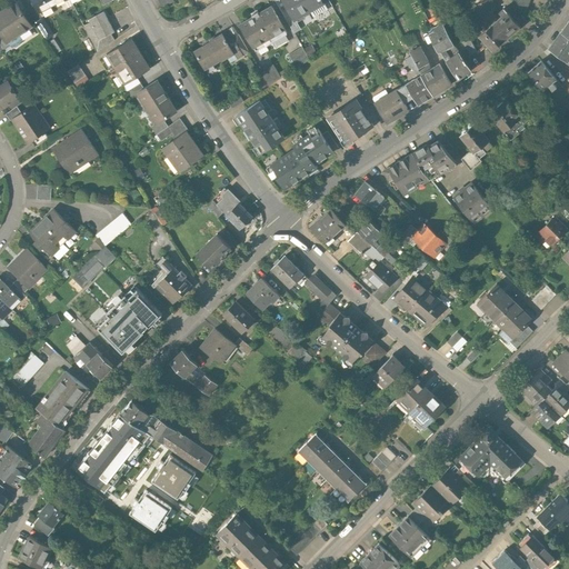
[(15,0),(13,0),(0,9),(0,33),(6,42),(18,33),(31,26),(15,0)]
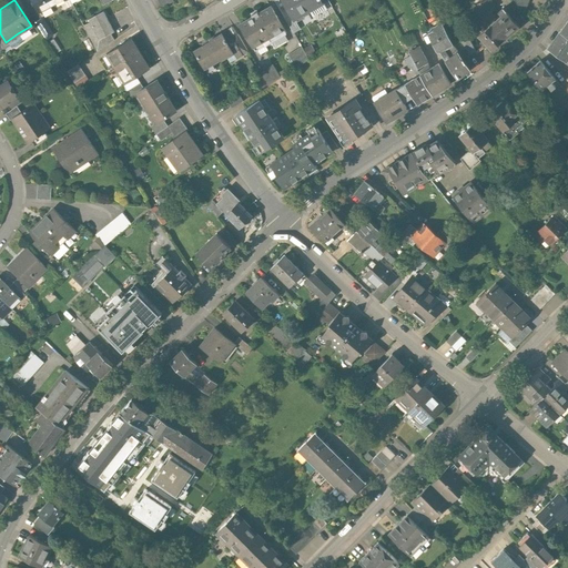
[(31,0),(38,12),(59,1),(63,9),(72,4),(70,0),(31,0)]
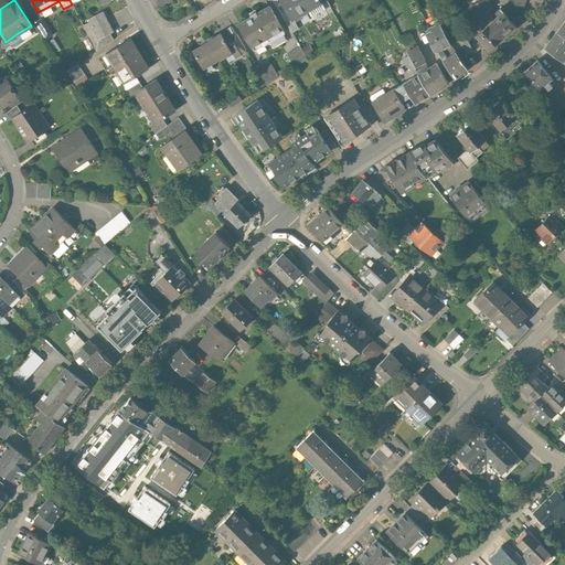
[(281,0),(284,2),(292,19),(308,10),(311,16),(326,8),(320,0),(281,0)]
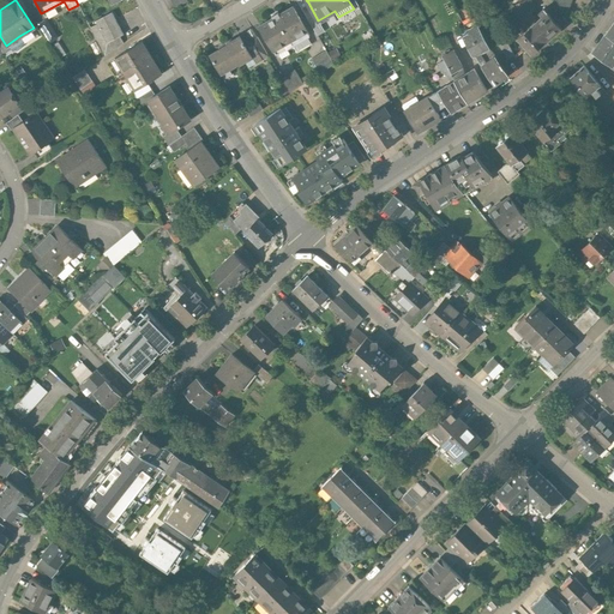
[(517,20),(524,29),(531,23),(519,0),(518,0),(512,4),(519,18),(517,20)]
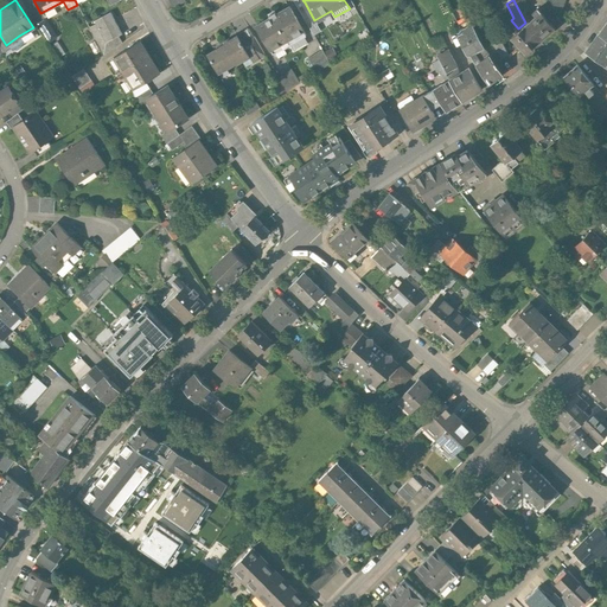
[(513,0),(525,23),(530,19),(525,8),(529,6),(525,0),(513,0)]
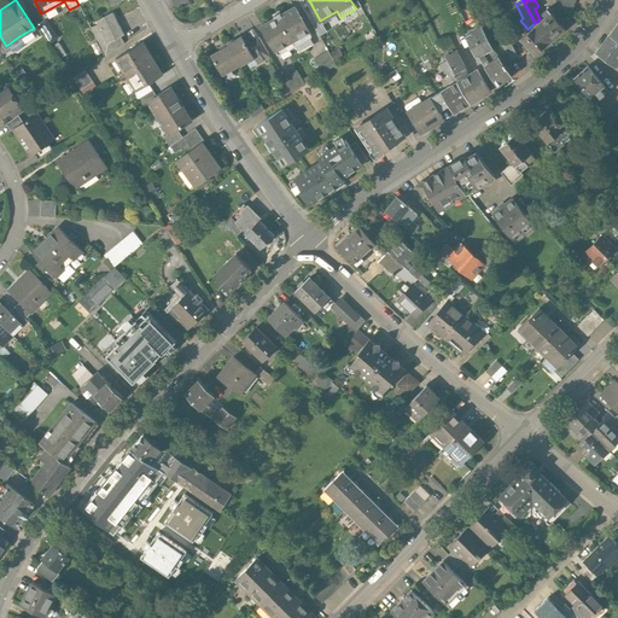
[(576,0),(561,0),(571,12),(576,0)]
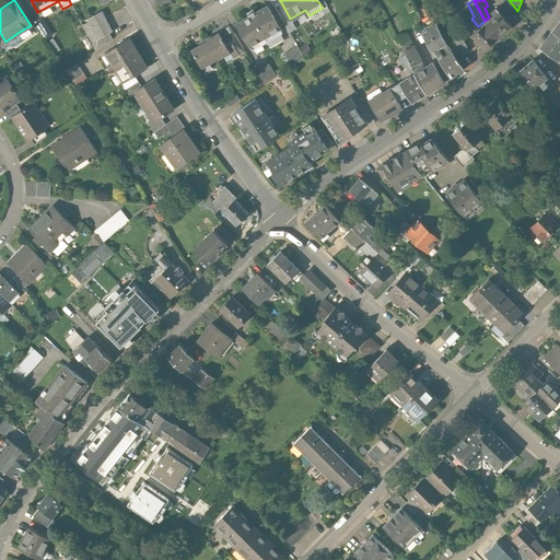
[(247,13),(235,20),(252,48),(282,31),(266,2),(254,9),(253,7),(246,11),(247,13)]
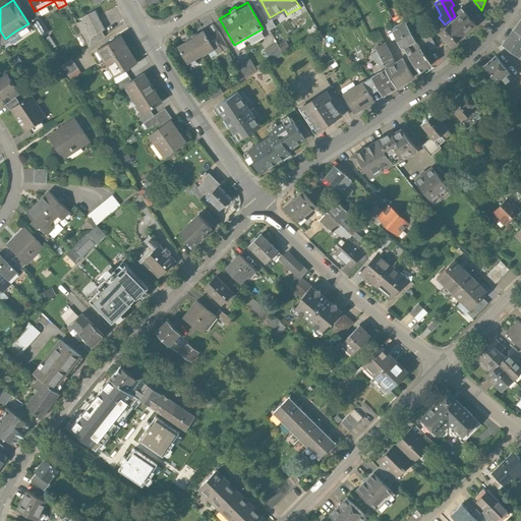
[(270,17),(262,2),(255,5),(270,29),(275,25),(270,17)]
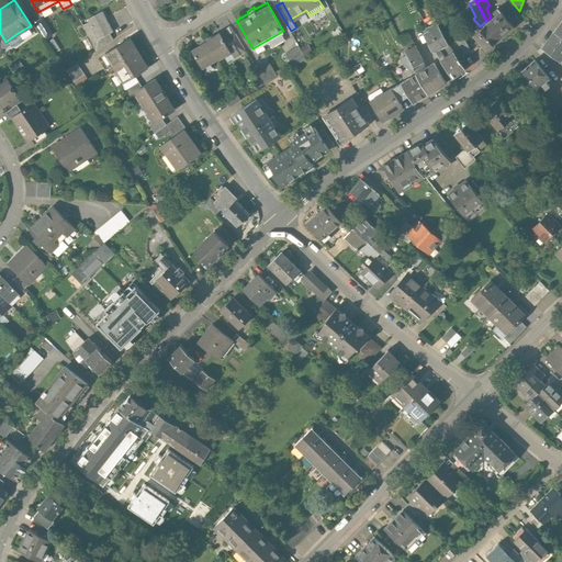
[(486,21),(502,37),(515,25),(496,4),(492,9),(495,13),(491,18),(486,21)]
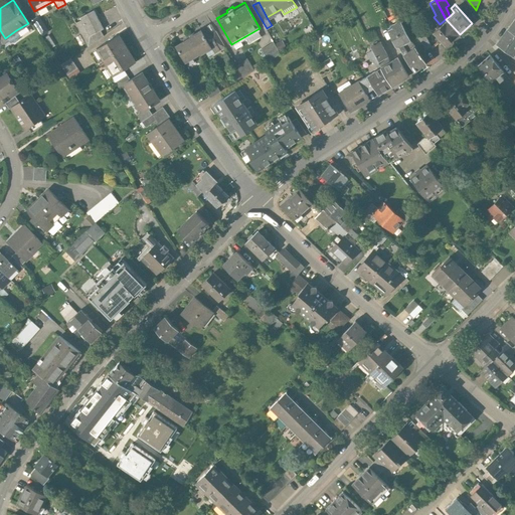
[(105,28),(95,9),(80,16),(82,20),(77,22),(89,45),(106,36),(102,30),(105,28)]
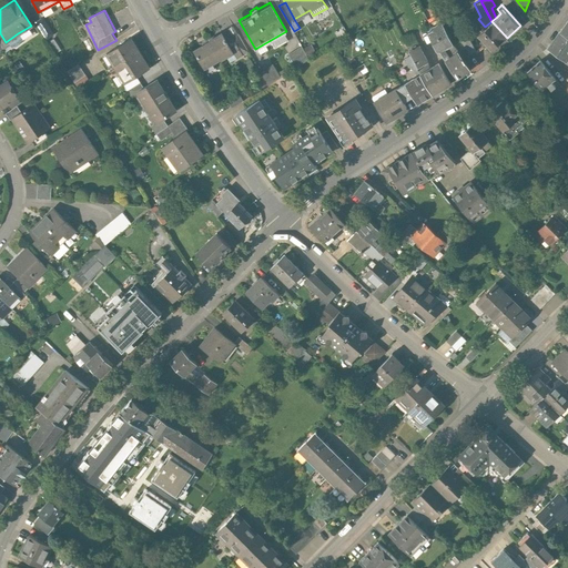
[(52,34),(42,18),(36,21),(46,39),(52,34)]
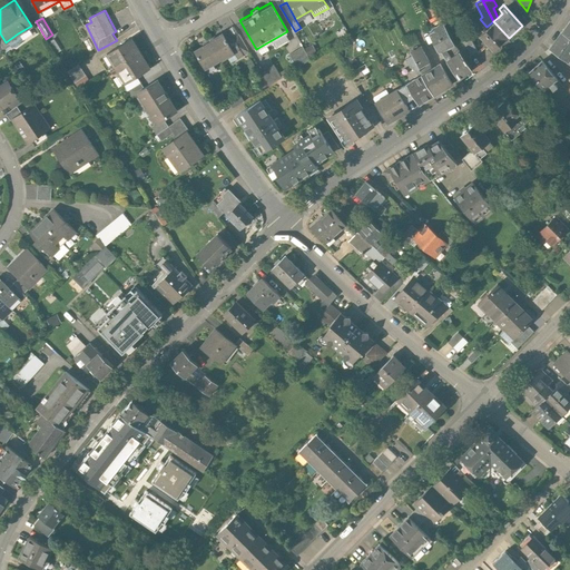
[(435,30),(429,33),(438,50),(441,51),(445,58),(451,55),(446,47),(455,42),(443,20),(433,26),(435,30)]
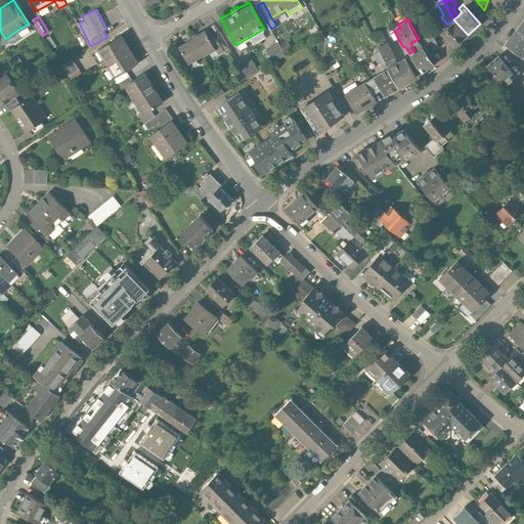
[(439,32),(453,47),(468,35),(453,19),(447,25),(439,32)]
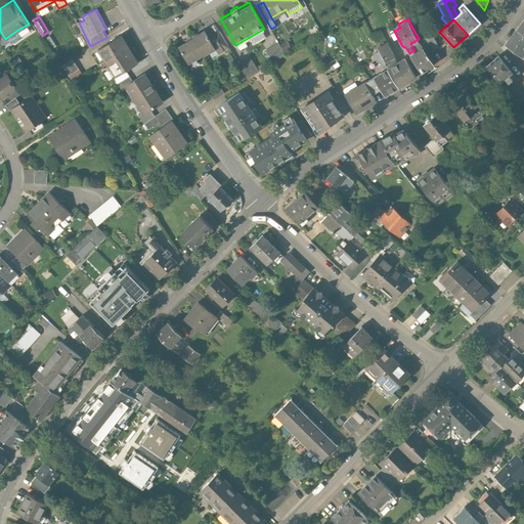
[(190,34),(191,36),(203,55),(209,52),(211,57),(219,52),(208,32),(204,26),(190,34)]
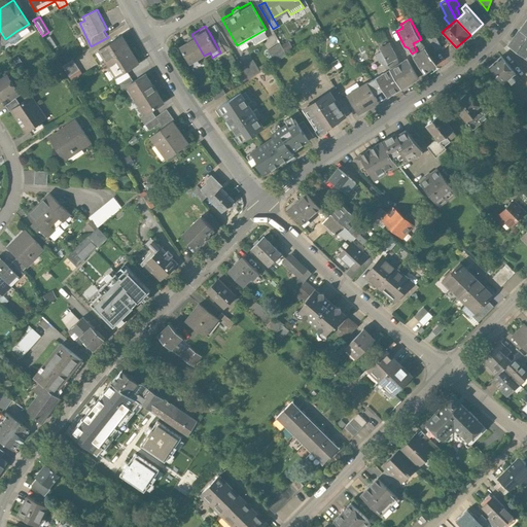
[(508,45),(526,58),(526,33),(520,28),(508,45)]
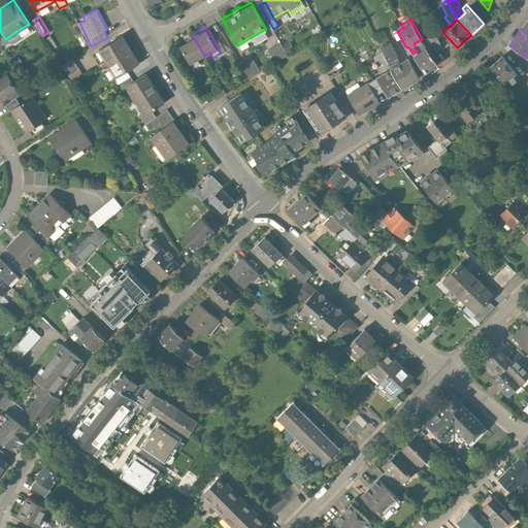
[(209,32),(221,53),(226,50),(216,32),(213,29),(209,32)]
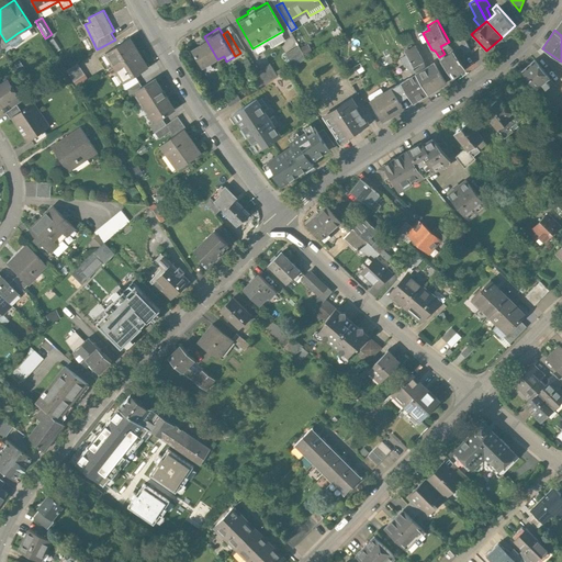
[(235,32),(229,34),(240,53),(246,51),(235,32)]
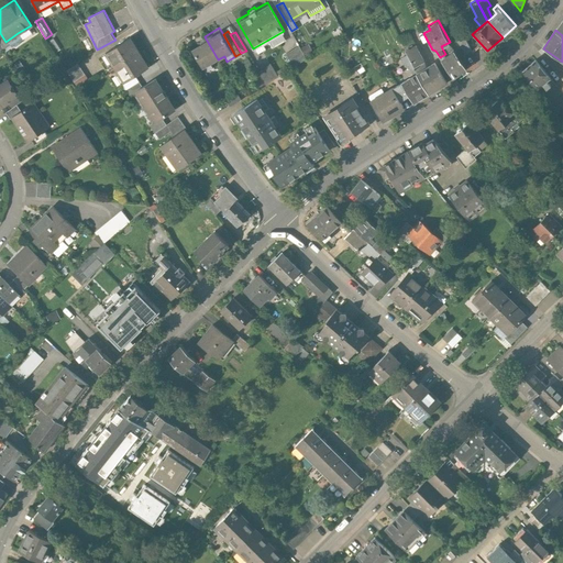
[(405,47),(415,42),(410,32),(399,37),(405,47)]
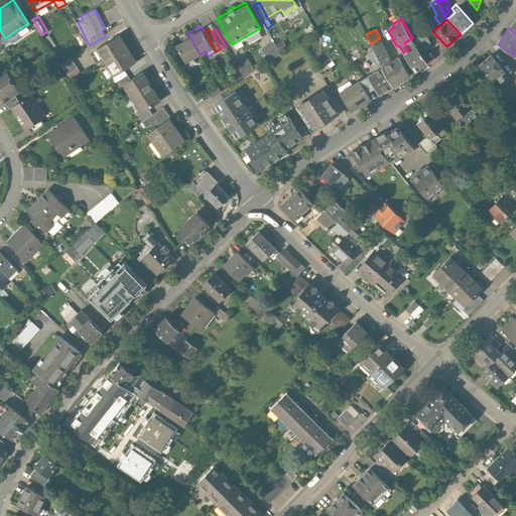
[(20,36),(16,30),(5,38),(8,42),(9,43),(20,36)]
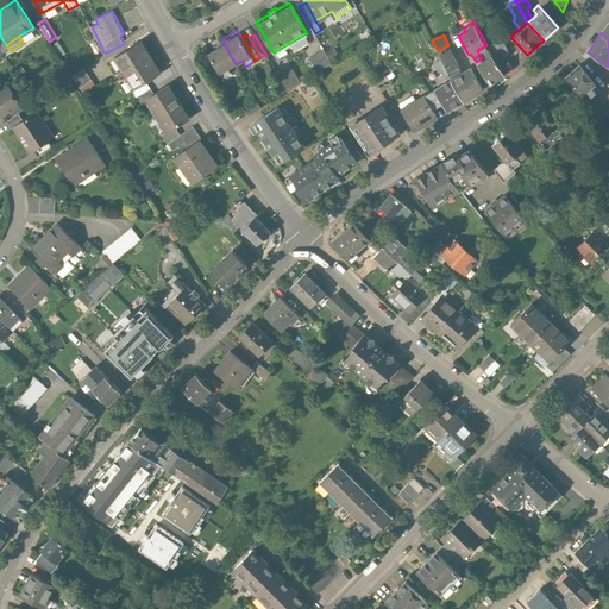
[(151,56),(140,39),(112,58),(123,74),(151,56)]
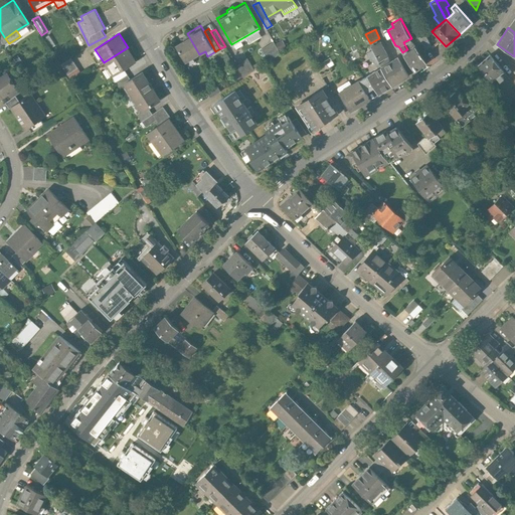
[(425,33),(419,36),(425,49),(432,46),(425,33)]
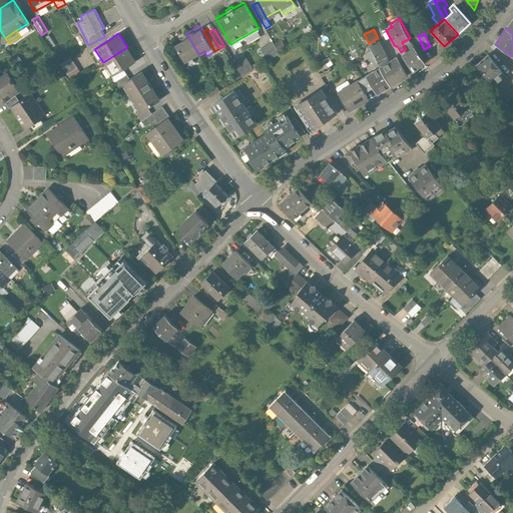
[(84,44),(79,35),(75,37),(79,46),(84,44)]
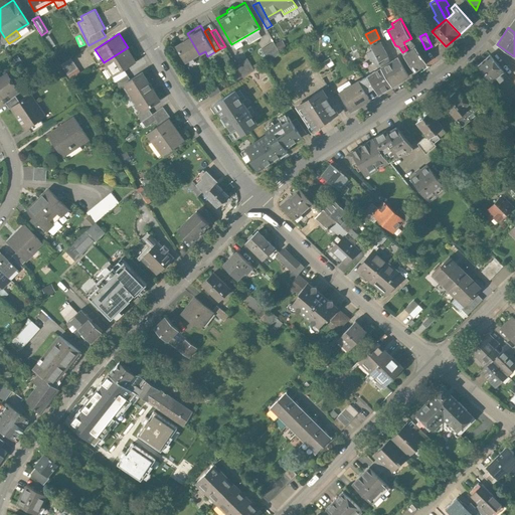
[(188,35),(174,43),(185,62),(199,54),(188,35)]
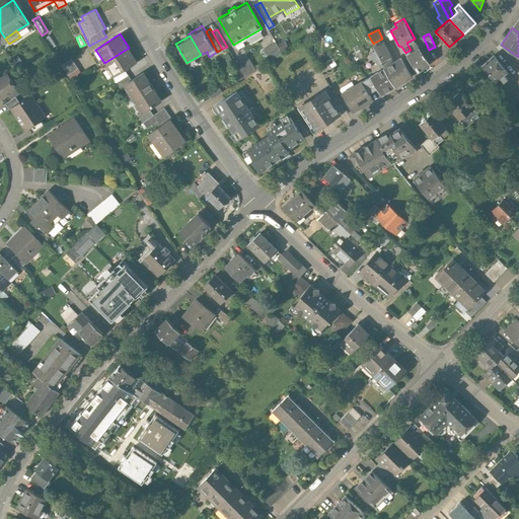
[(384,65),(392,60),(391,55),(382,39),(373,44),(375,49),(384,65)]
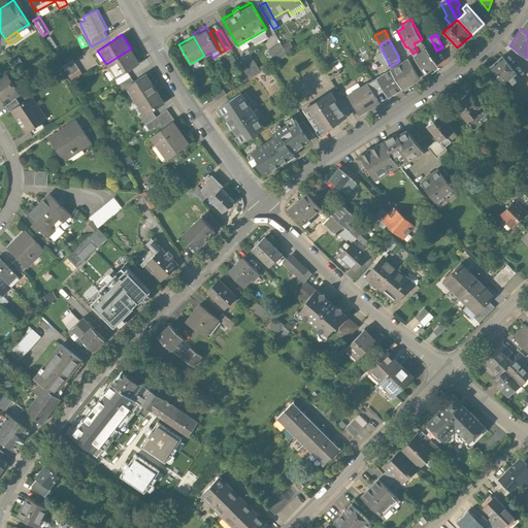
[(268,50),(275,62),(287,55),(279,42),(268,50)]
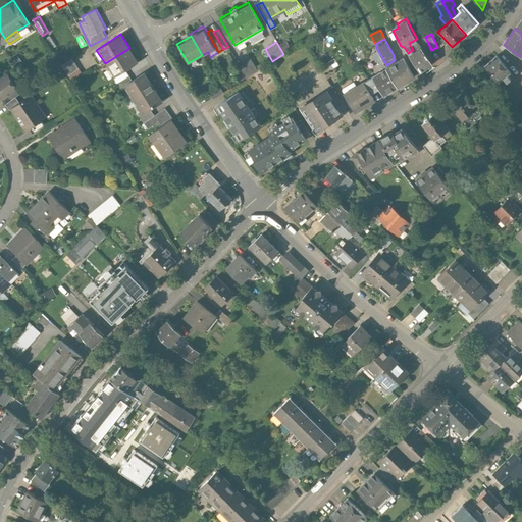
[(408,53),(420,72),(432,64),(419,46),(413,50),(408,53)]
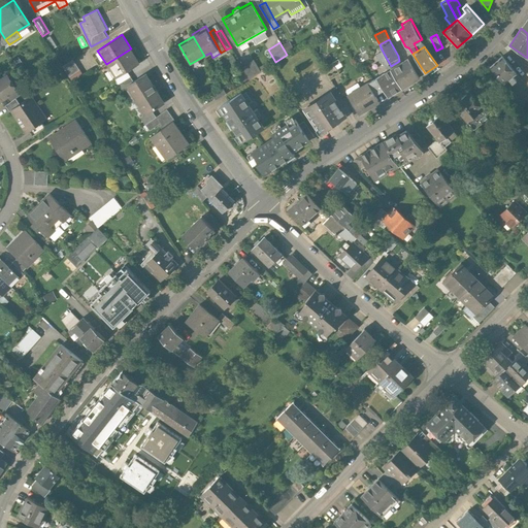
[(131,48),(106,64),(114,78),(127,71),(140,63),(131,48)]
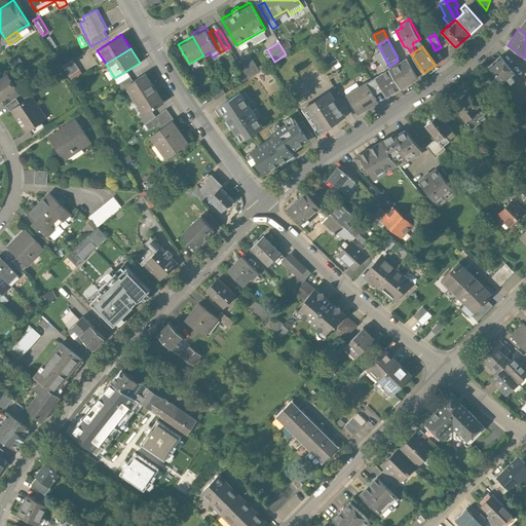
[(382,62),(385,68),(389,66),(380,49),(374,52),(378,62),(382,62)]
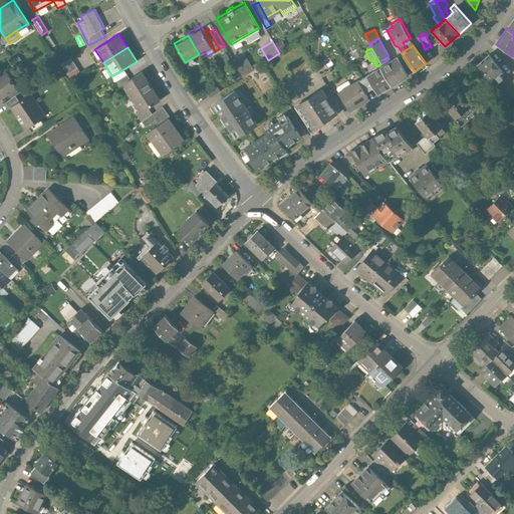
[(503,66),(490,50),(477,61),(490,77),(496,73),(499,77),(503,73),(499,69),(503,66)]
